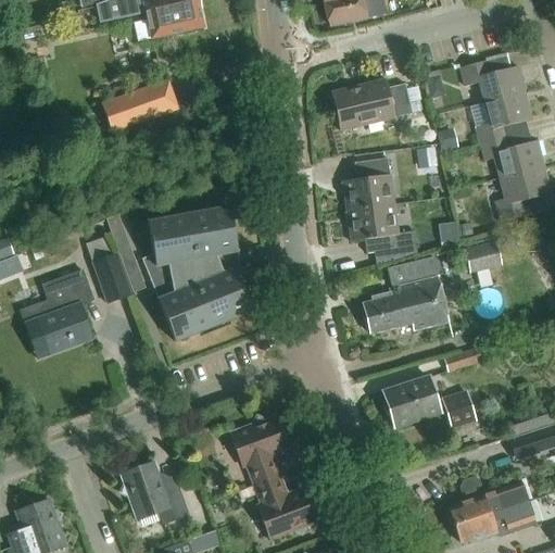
[(105,0),(98,3),(102,23),(147,12),(148,19),(134,21),(138,40),(204,26),(198,0),(154,0),(144,2),(143,0),(105,0)]
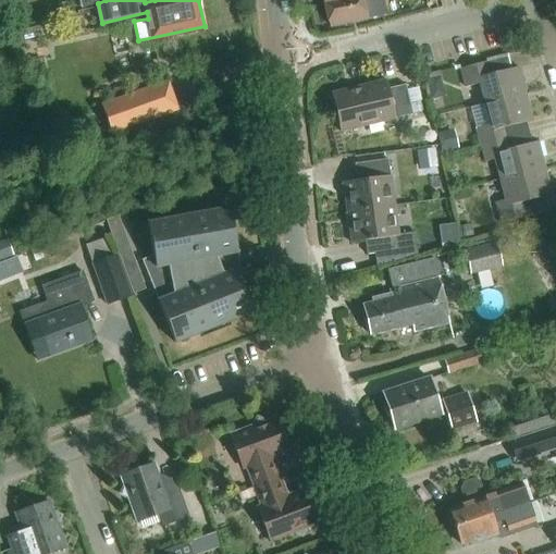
[(333,0),(328,1),(333,25),(390,12),(386,0),(333,0)]
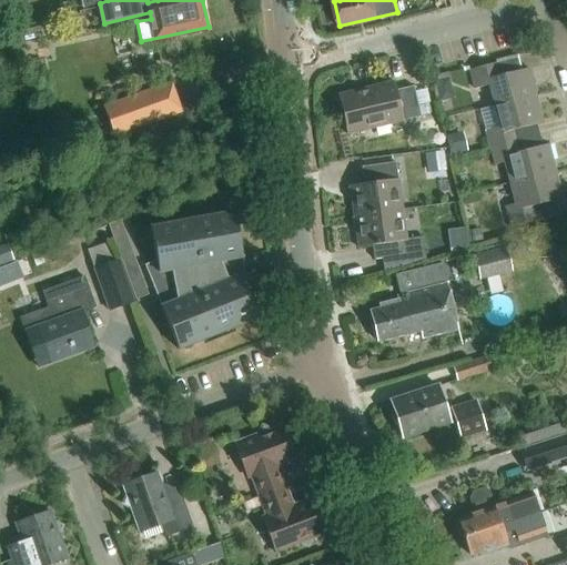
[(489,83),(495,104),(536,94),(529,67),(499,74),(496,62),(471,68),(476,88),(489,83)]
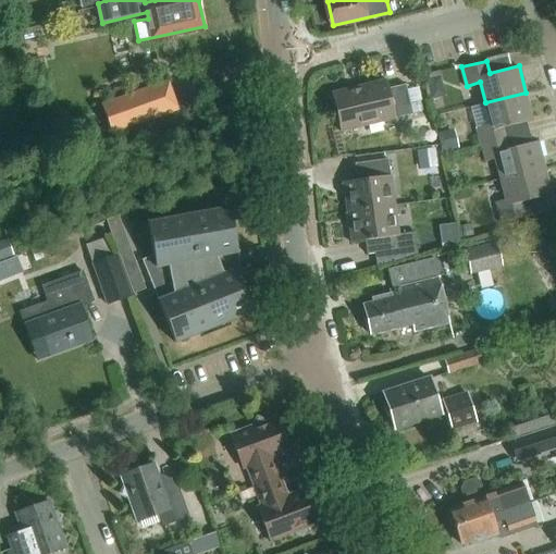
[(428,78),(432,97),(446,94),(441,74),(428,78)]
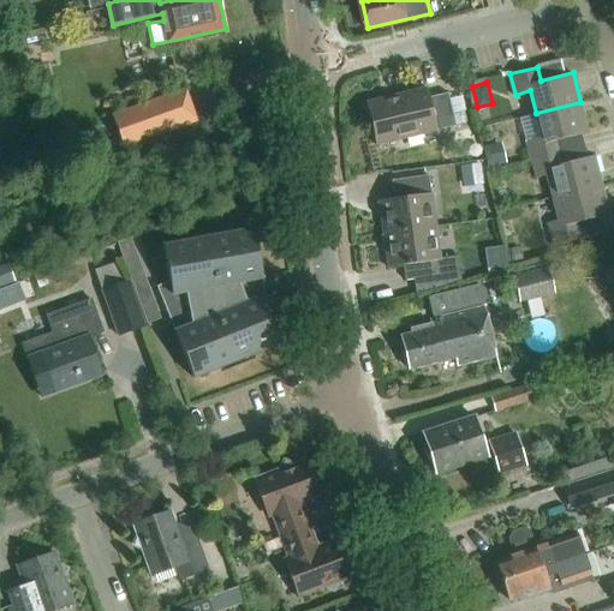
[(428,87),(367,101),(377,144),(437,130),(437,129),(455,124),(455,123),(453,112),(448,91),(430,96),(428,87)]
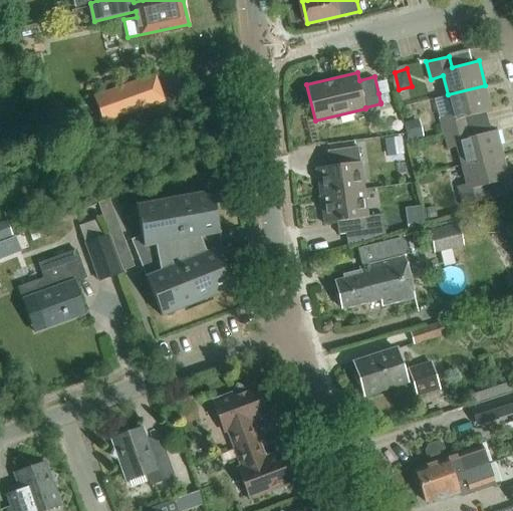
[(156,73),(94,95),(104,121),(165,99),(156,73)]
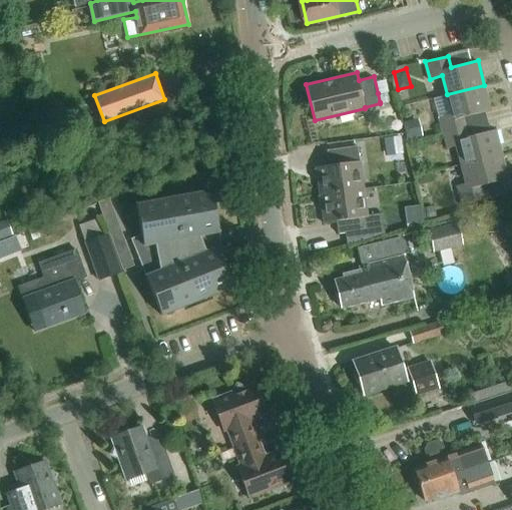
[(456,145),(461,164),(502,153),(496,128),(470,135),(465,115),(491,109),(484,85),(447,94),(452,113),(440,116),(448,147),(456,145)]
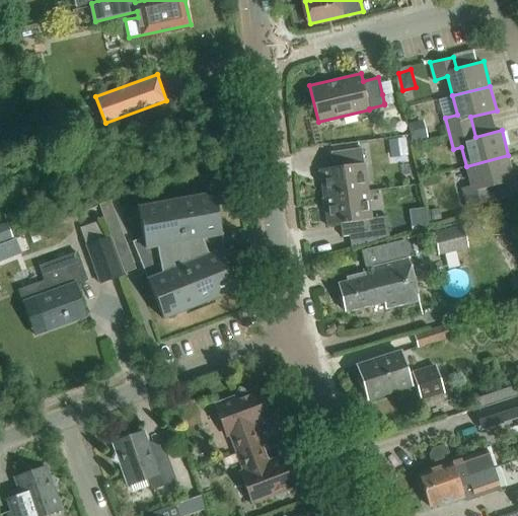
[(392,92),(382,94),(384,103),(394,101),(392,92)]
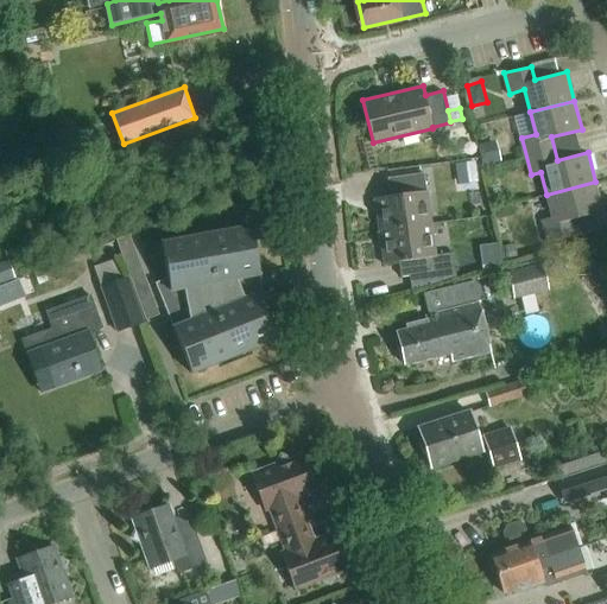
[(495,139),(479,144),(484,166),(495,164),(494,160),(500,159),(495,139)]
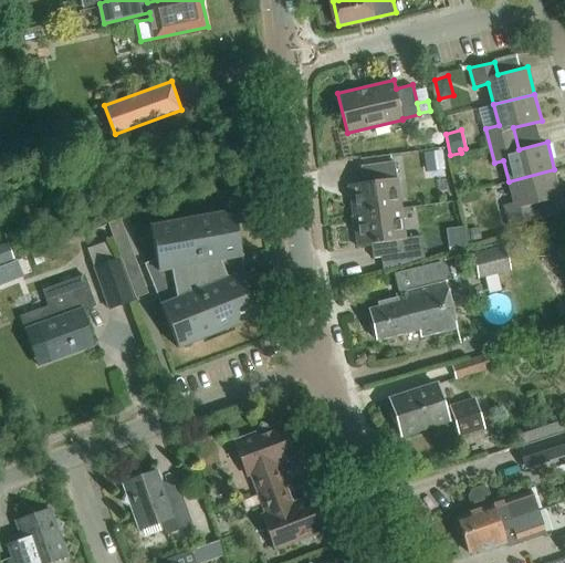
[(443,147),(425,150),(426,160),(445,158),(443,147)]
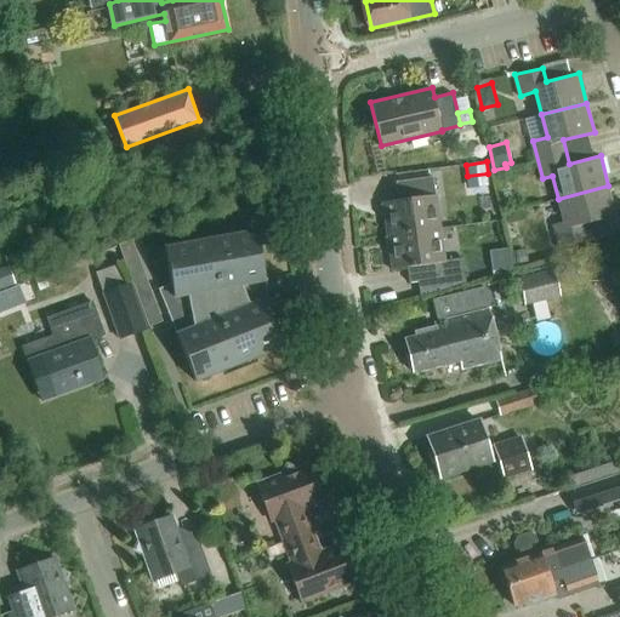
[(384,201),(388,235),(441,227),(433,176),(397,181),(399,199),(384,201)]
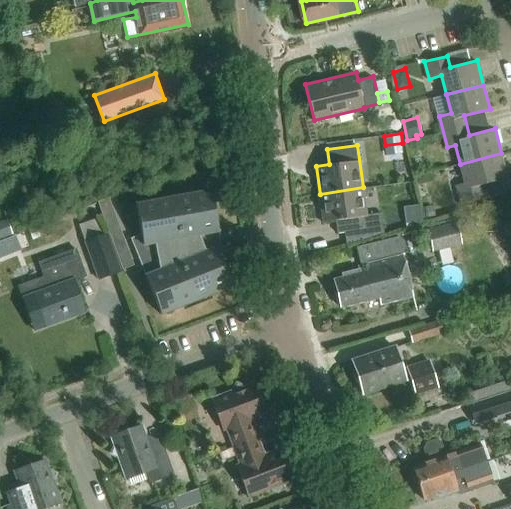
[(507,178),(501,153),(460,164),(464,182),(456,184),(461,204),(484,198),(481,184),(507,178)]
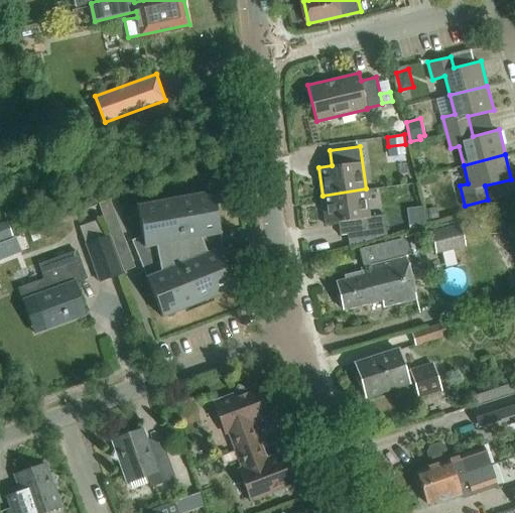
[(370,215),(366,188),(323,196),(327,223),(339,221),(341,234),(349,233),(372,230),(370,215)]
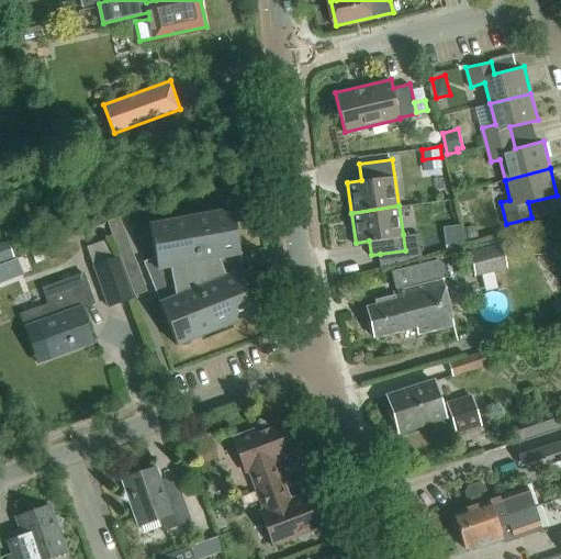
[(160,301),(177,345),(255,314),(237,270),(235,271),(228,257),(240,255),(232,209),(149,223),(158,269),(170,267),(172,281),(164,284),(167,291),(174,289),(175,295),(160,301)]
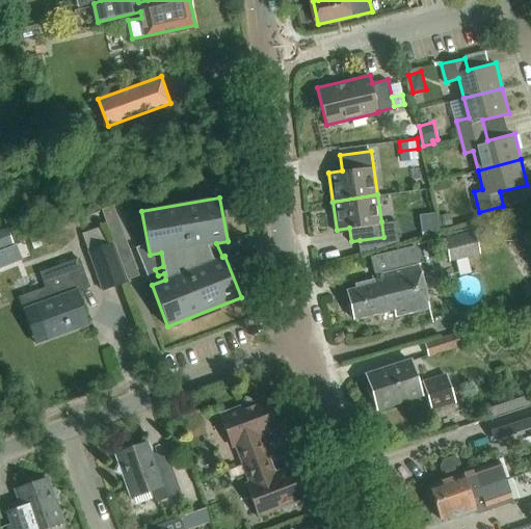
[(138,273),(111,205),(100,209),(127,279),(138,273)]
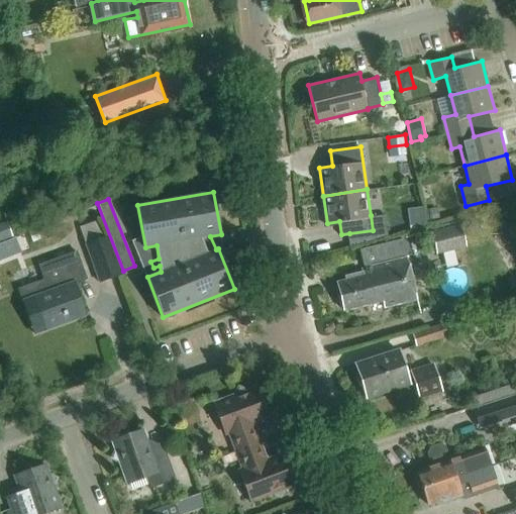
[(414,207),(409,214),(410,224),(426,222),(424,206),(414,207)]
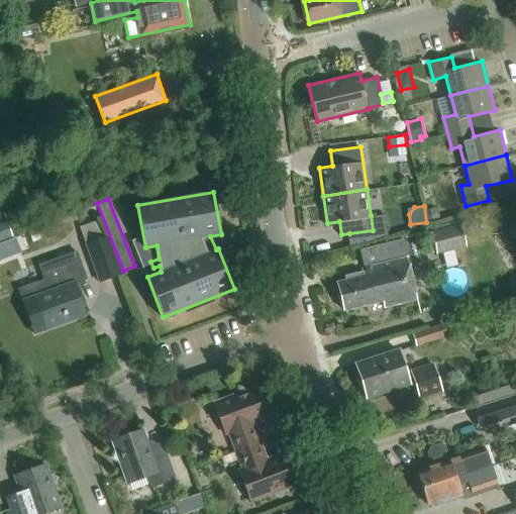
[(371,215),(373,230),(349,233),(350,243),(388,232),(386,213),(371,215)]
